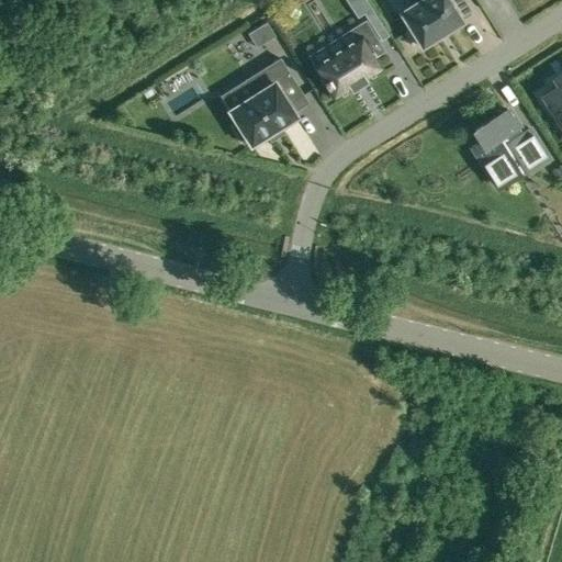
[(366,0),(346,0),(358,17),(363,12),(381,40),(389,35),(366,0)]
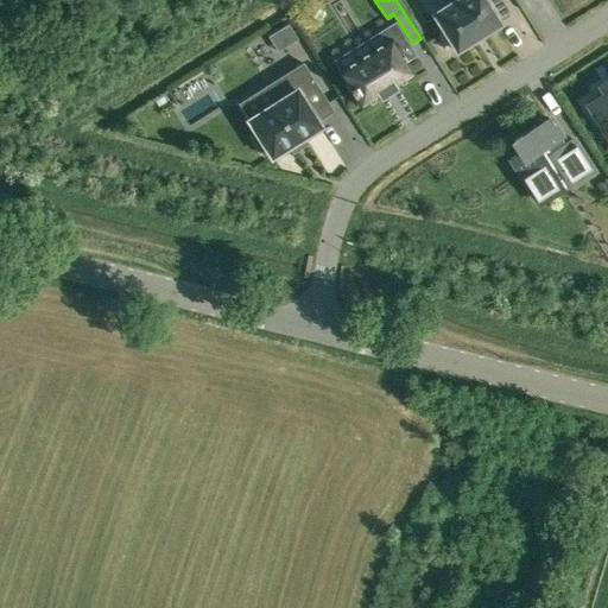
[(455,0),(436,13),(435,12),(434,13),(444,31),(437,36),(447,50),(454,45),(456,50),(500,23),(487,2),(489,0),(455,0)]
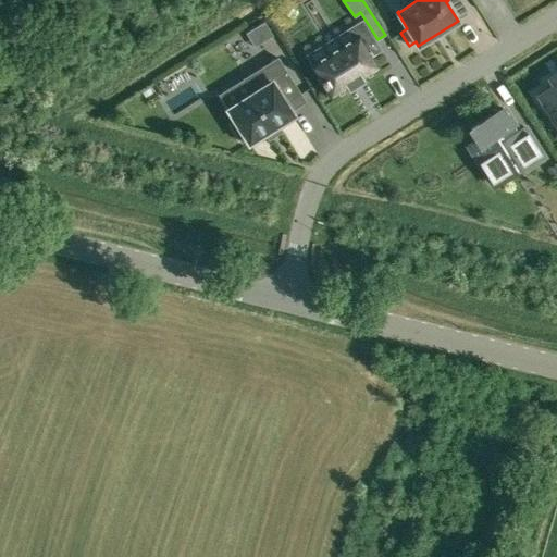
[(369,58),(363,48),(374,40),(362,21),(349,28),(356,39),(313,66),(322,79),(321,82),(324,87),(325,86),(331,94),(345,85),(348,90),(364,79),(361,75),(364,72),(366,74),(378,66),(371,57),(369,58)]
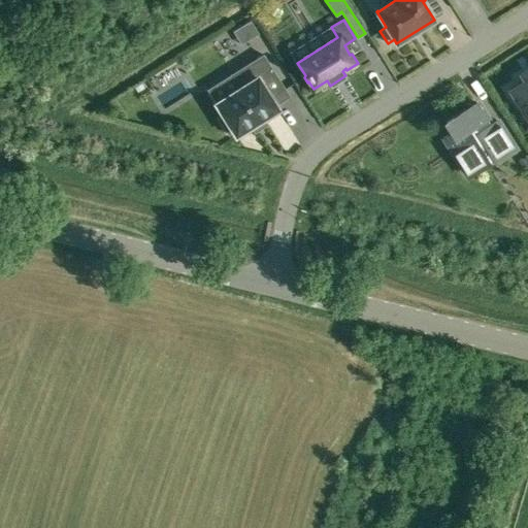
[(243,24),(252,37),(258,33),(250,21),(243,24)]
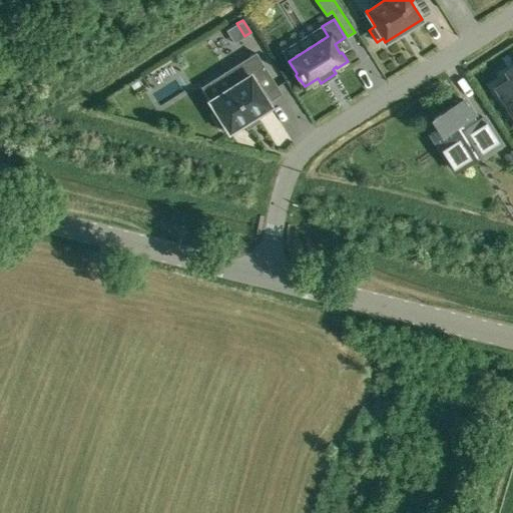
[(225,72),(233,85),(209,100),(217,112),(212,115),(221,131),(226,127),(228,131),(244,121),(244,122),(254,115),(270,105),(264,95),(277,87),(255,53),(225,72)]
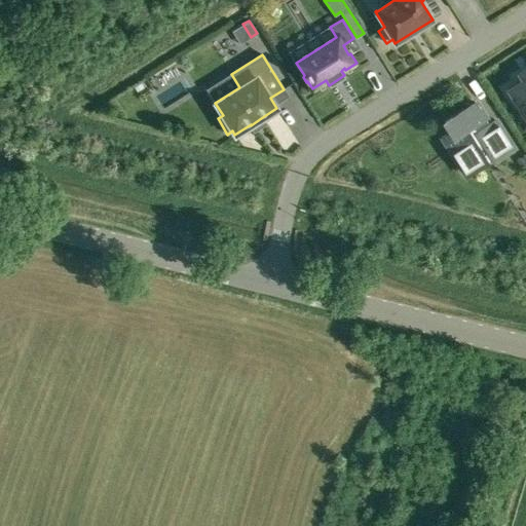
[(525,70),(522,73),(521,72),(520,72),(521,73),(520,74),(524,81),(510,90),(525,116),(525,70)]
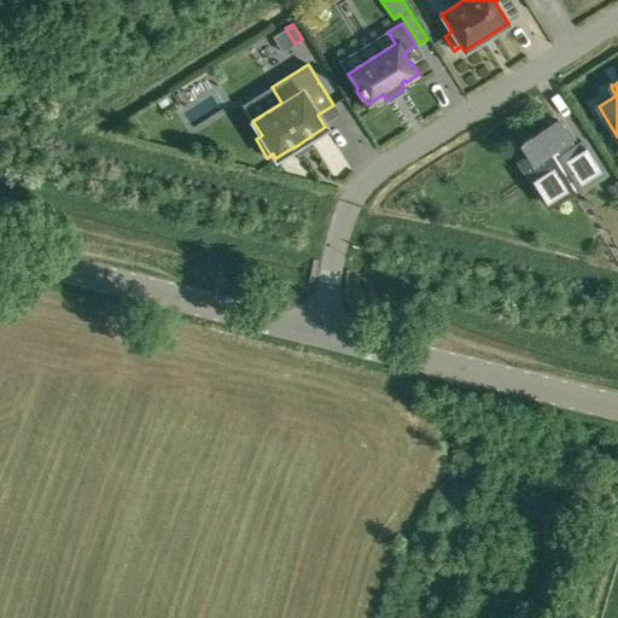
[(566,130),(559,120),(524,141),(531,153),(519,161),(547,207),(559,198),(578,186),(581,188),(586,185),(604,174),(583,141),(582,140),(573,146),(569,139),(571,138),(566,130)]
